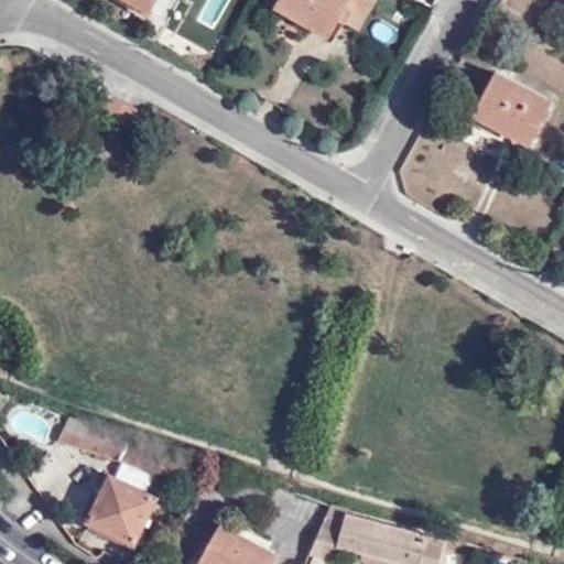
[(119,0),(149,15),(156,0),(119,0)]
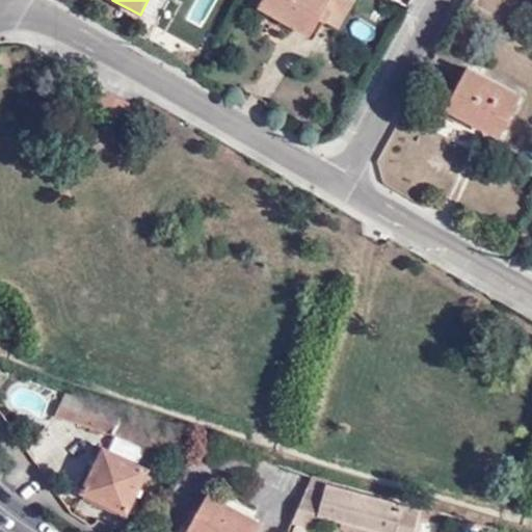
[(261,0),(263,1),(286,12),(283,20),(308,33),(316,18),(337,29),(352,1),(351,0),(261,0)]
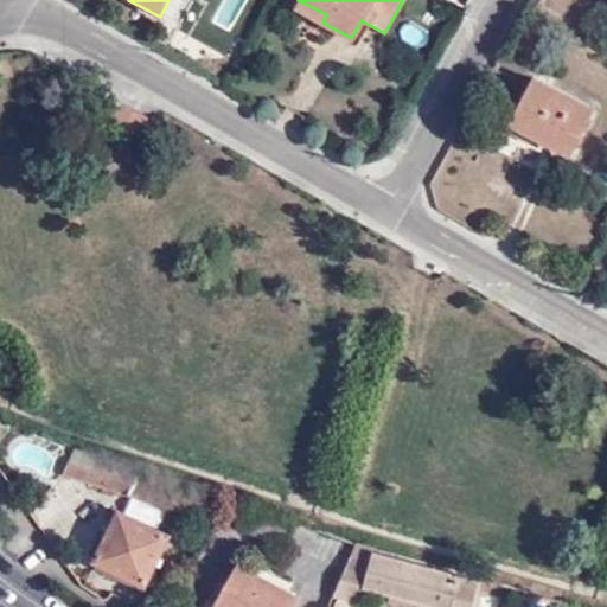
[(326,14),(300,1),(295,7),(323,23),(326,14)]
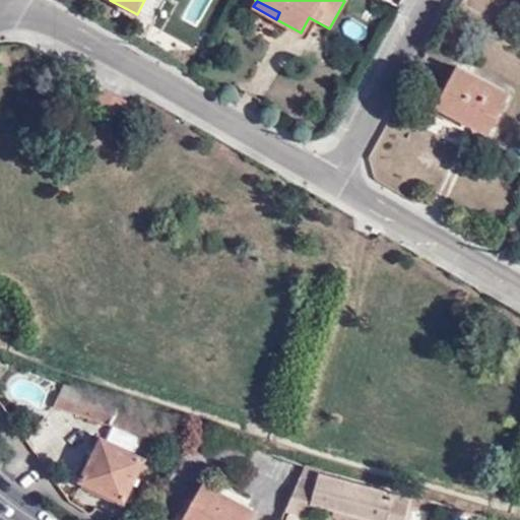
[(460,111),(456,118),(488,134),(509,93),(459,66),(441,100),(460,111)]
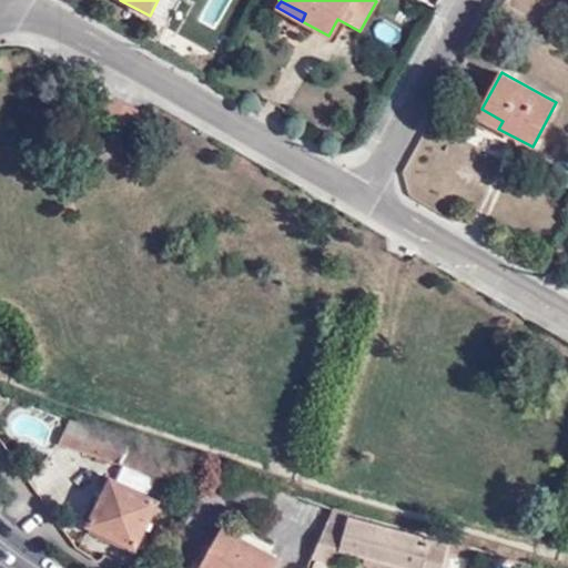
[(496,133),(498,129),(503,121),(482,109),(475,121),(496,133)]
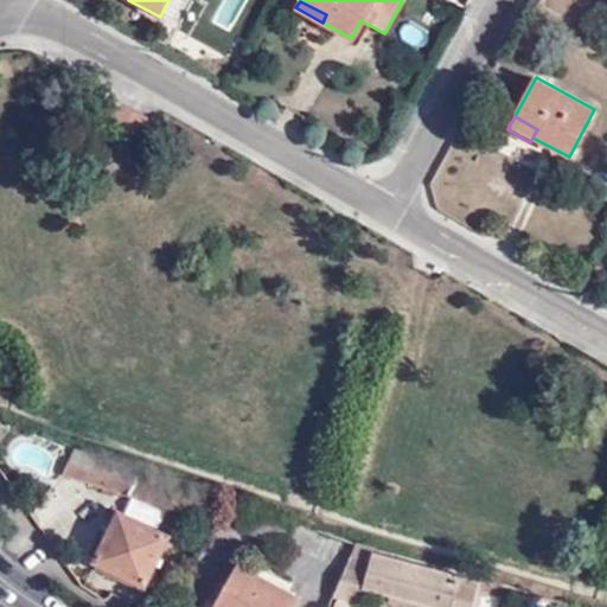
[(140,471),(120,465),(80,455),(68,480),(133,498),(138,483),(140,471)]
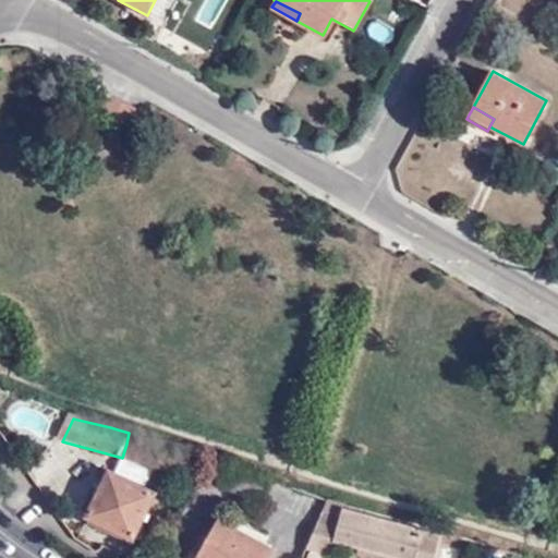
[(135,535),(157,490),(112,469),(91,514),(135,535)]
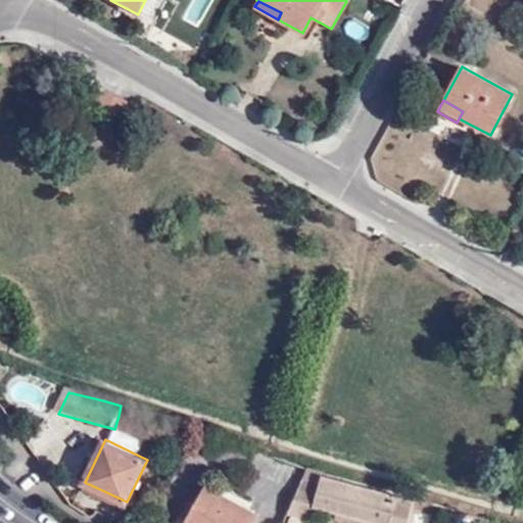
[(256,448),(250,470),(273,477),(279,456),(256,448)]
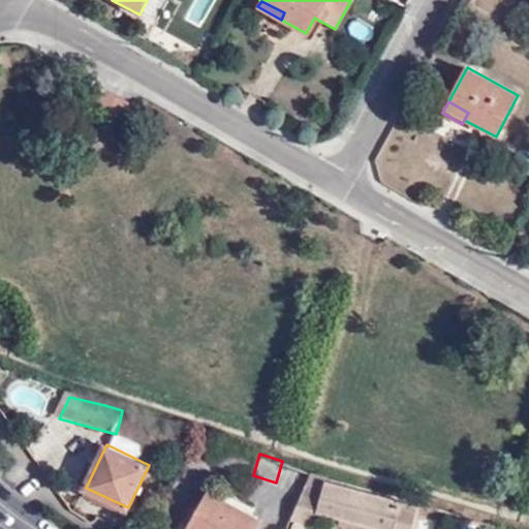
[(282,461),(276,483),(275,487),(291,491),(300,466),(282,461)]
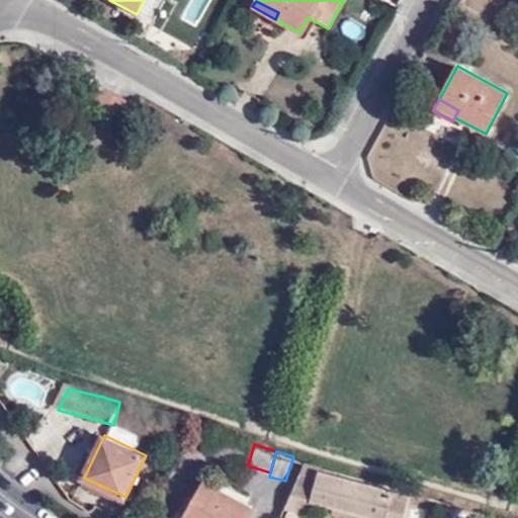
[(301,475),(287,506),(308,512),(313,499),(382,517),(403,517),(409,495),(319,471),(318,478),(301,475)]
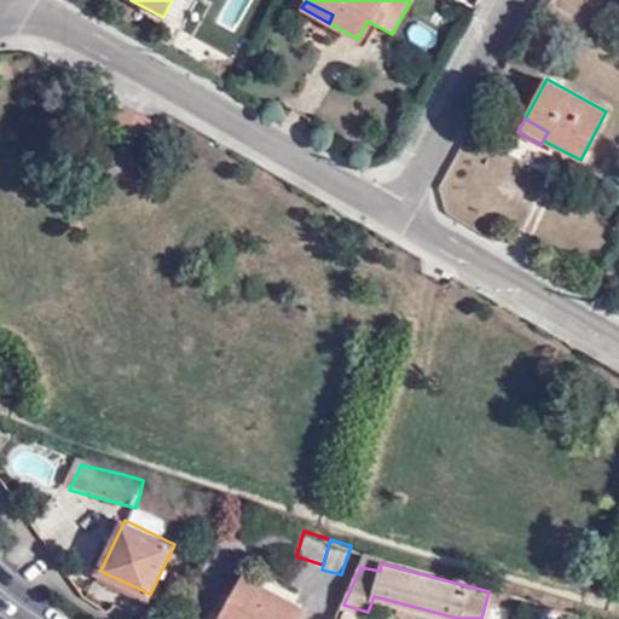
[(204,618),(298,618),(307,602),(241,572),(230,593),(220,588),(204,618)]
